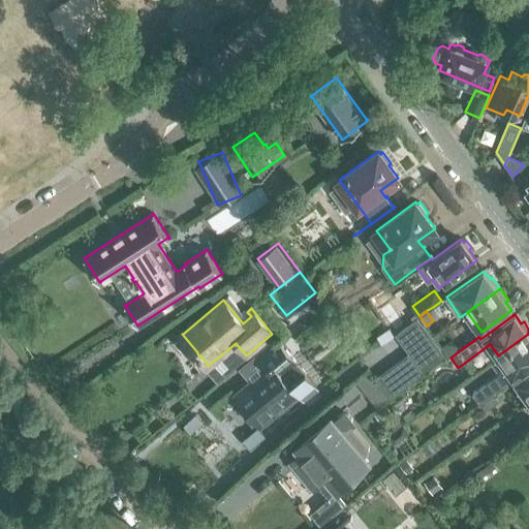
[(398,394),(444,355),(416,321),(400,335),(412,349),(382,374),(398,394)]
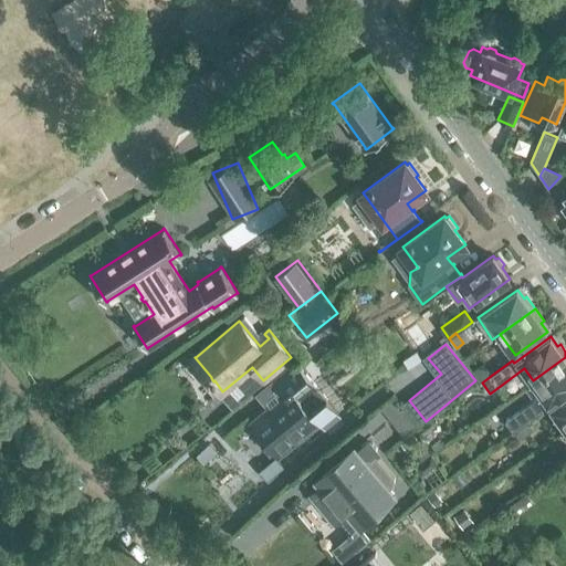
[(404,362),(408,368),(420,358),(416,353),(404,362)]
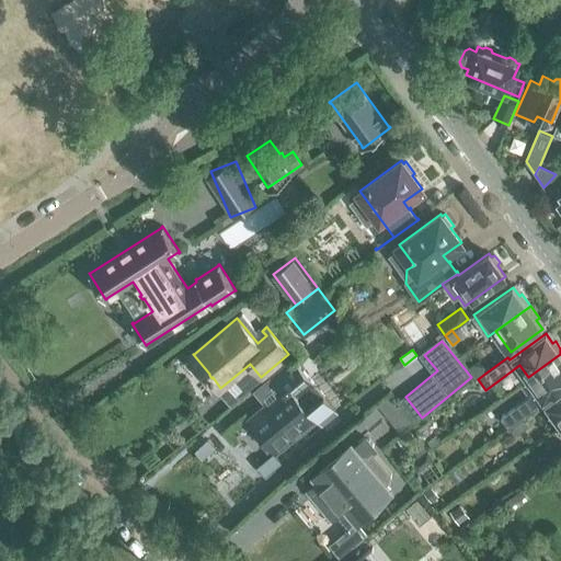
[(560,354),(528,377),(538,390),(501,416),(510,427),(511,426),(524,418),(541,404),(539,402),(560,386),(560,354)]
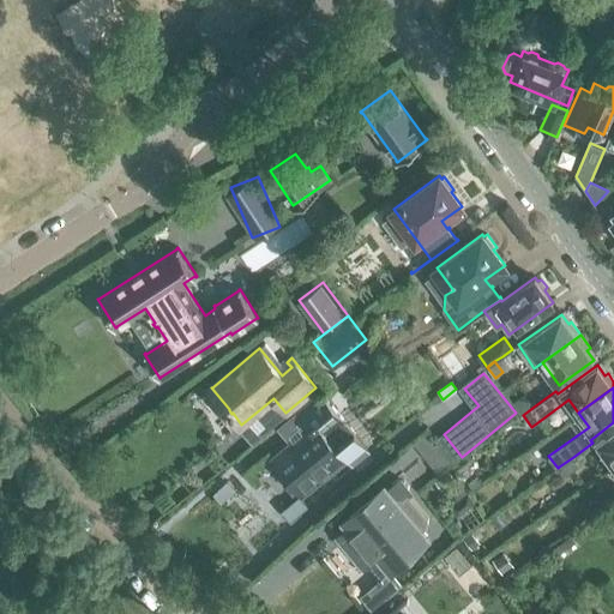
[(283,474),(301,495),(348,457),(353,464),(369,450),(320,392),(278,428),(278,429),(282,426),(293,440),(271,459),(280,470),(283,474)]
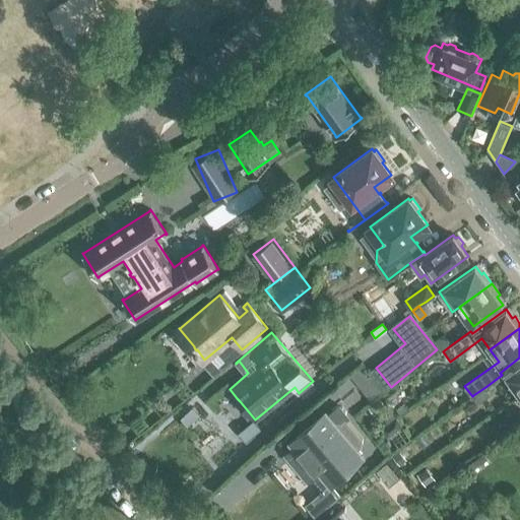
[(444,339),(439,339),(435,340),(443,351),(452,344),(448,340),(444,339)]
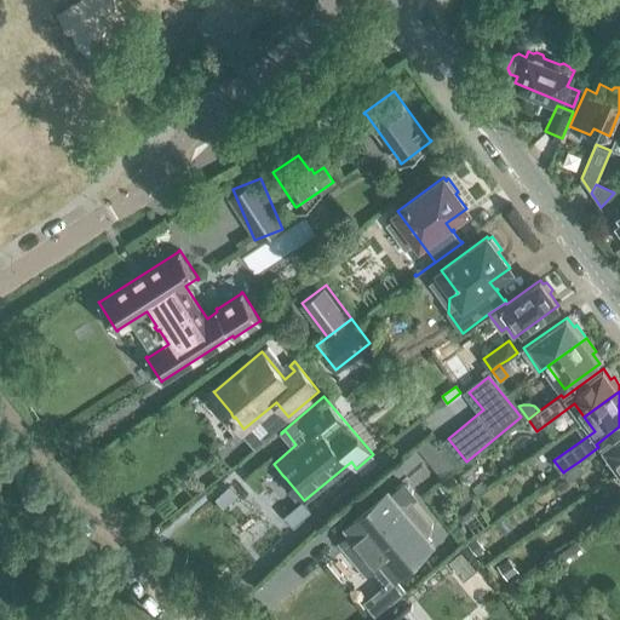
[(619,434),(604,446),(619,468),(619,434)]
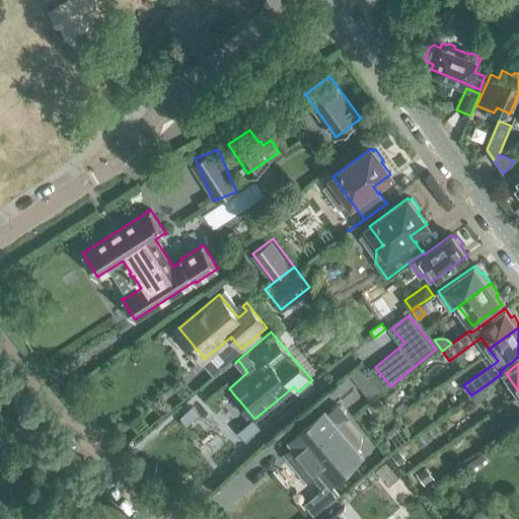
[(348,374),(356,384),(368,375),(360,365),(348,374)]
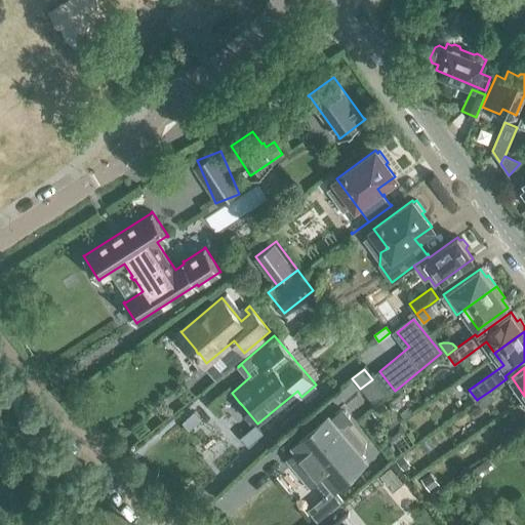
[(396,403),(405,397),(405,392),(400,390),(391,396),(391,402),(396,403)]
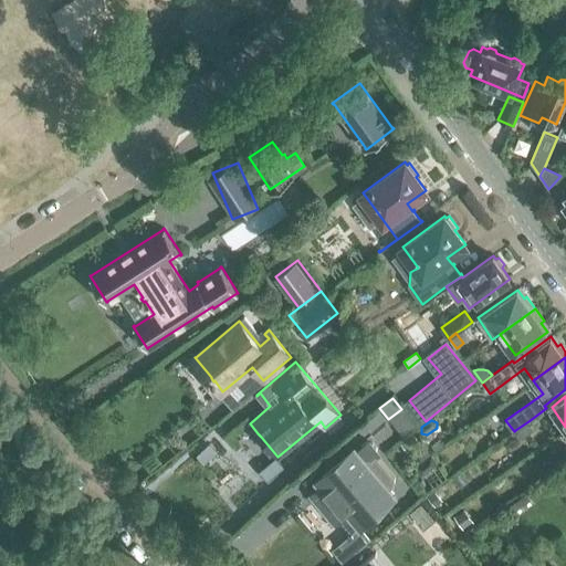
[(534,429),(528,421),(515,430),(522,438),(534,429)]
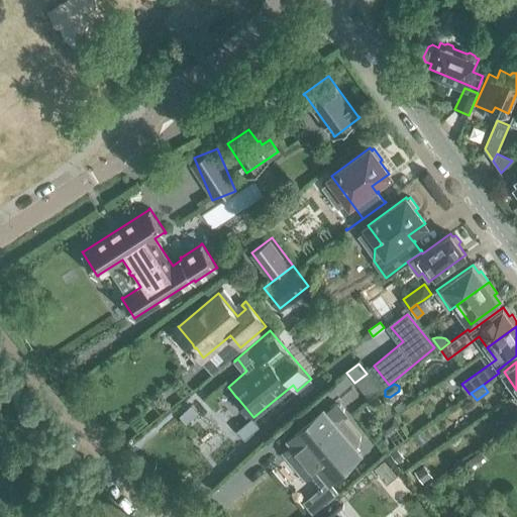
[(285,453),(304,477),(316,467),(328,481),(360,453),(354,447),(359,443),(360,435),(343,415),(343,409),(340,405),(334,404),(330,408),(329,413),(327,415),(324,410),(289,440),(294,446),(285,453)]
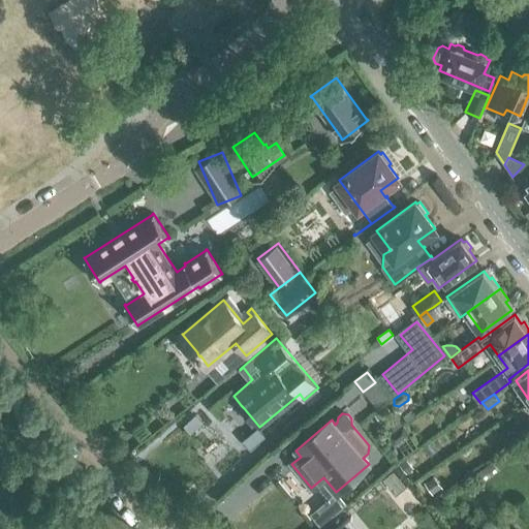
[(371,433),(380,426),(372,415),(363,423),(371,433)]
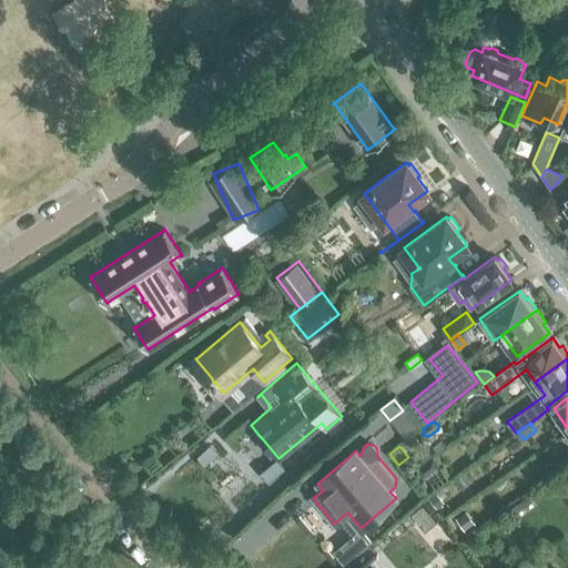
[(432,457),(416,469),(423,477),(438,466),(432,457)]
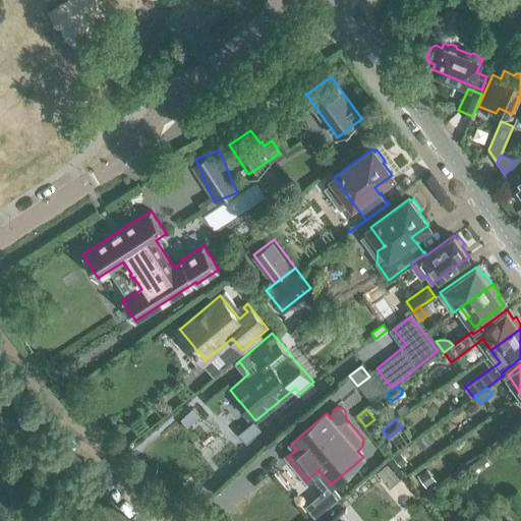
[(239,435),(245,443),(261,430),(253,422),(239,435)]
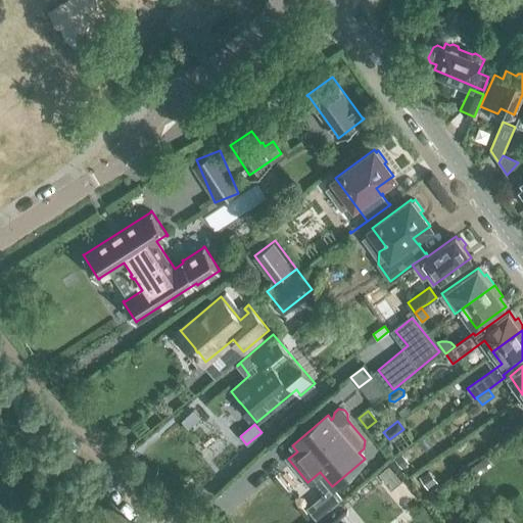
[(387,439),(383,434),(376,439),(380,444),(387,439)]
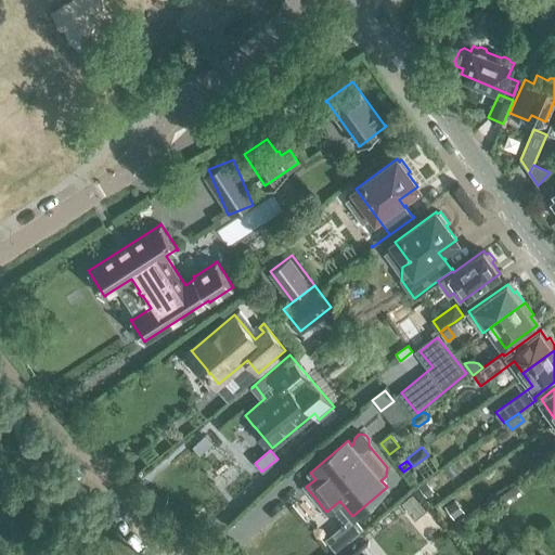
[(420,488),(426,495),(433,490),(426,482),(420,488)]
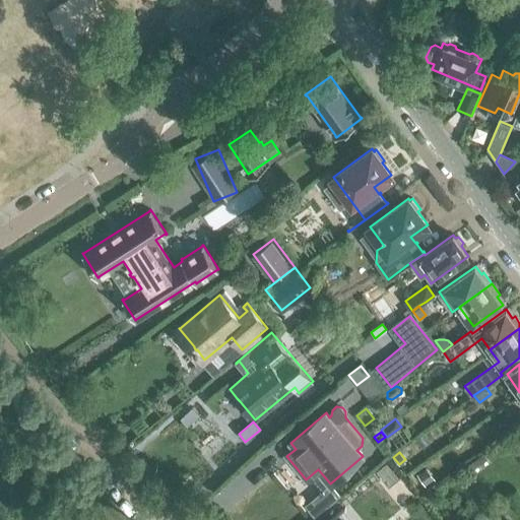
[(488,459),(483,453),(468,464),(472,470),(488,459)]
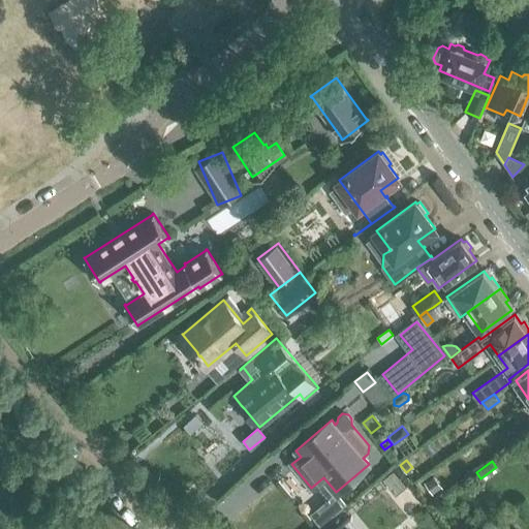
[(393,469),(382,478),(396,495),(406,486),(393,469)]
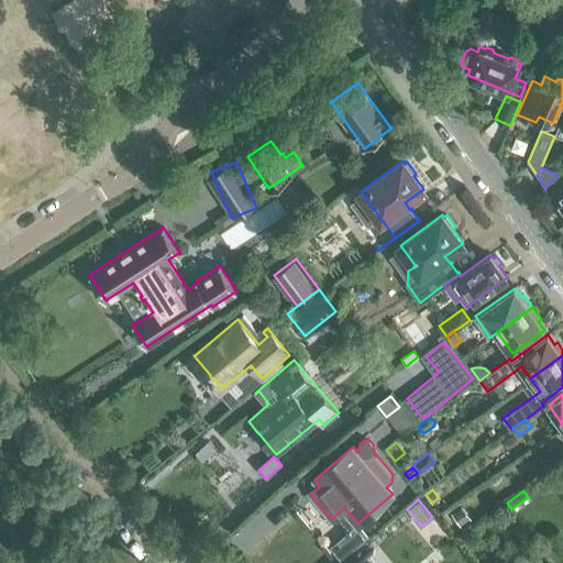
[(470,519),(462,508),(453,514),(461,526),(470,519)]
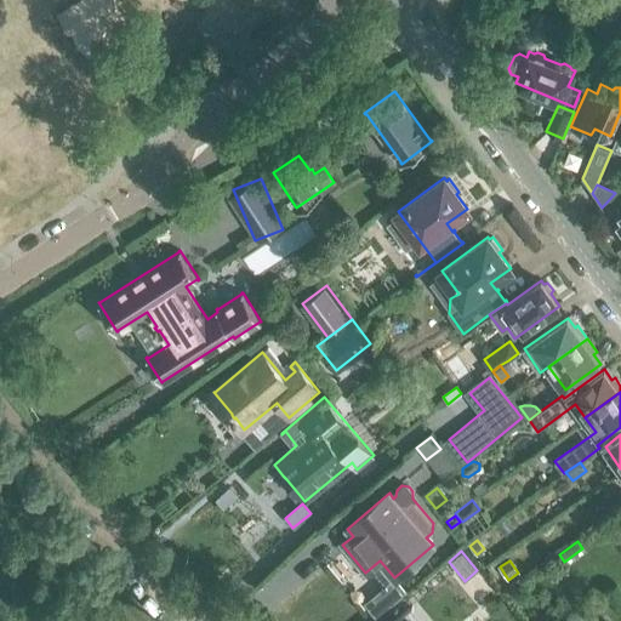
[(412,620),(400,607),(382,620),(412,620)]
